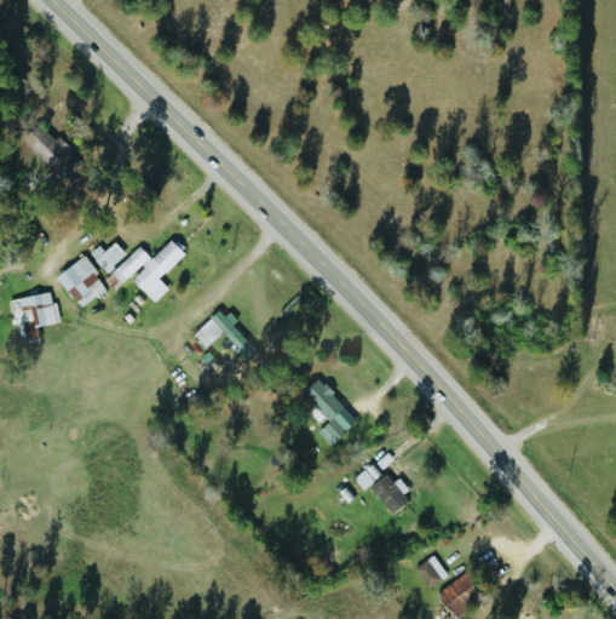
[(40,124),(23,141),(64,182),(81,165),(40,124)]
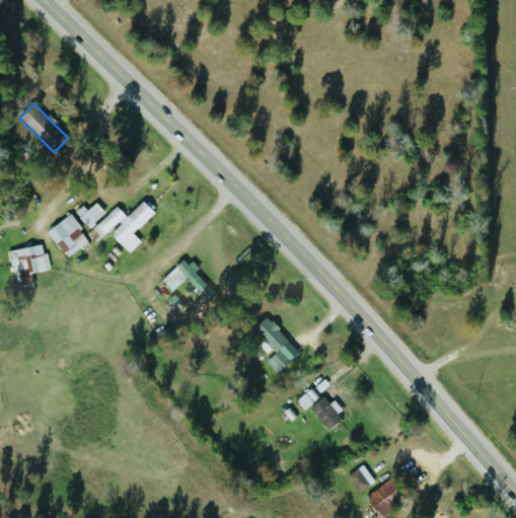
[(117,207),(93,228),(102,238),(109,232),(129,253),(142,241),(134,233),(155,213),(144,200),(126,217),(117,207)]
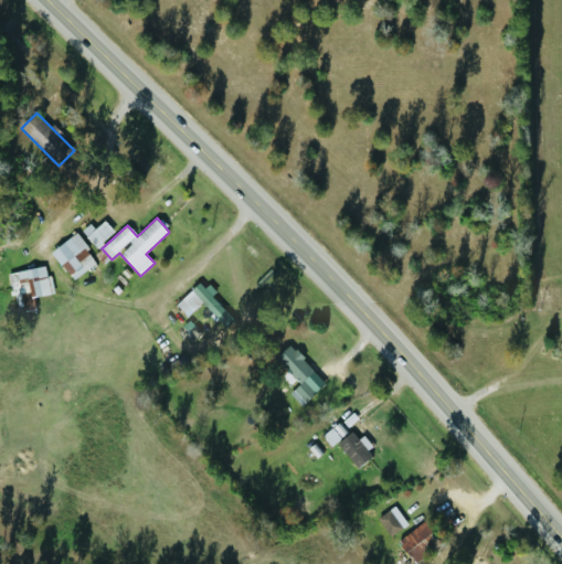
[(114,231),(104,221),(95,229),(91,224),(83,232),(97,247),(114,231)]
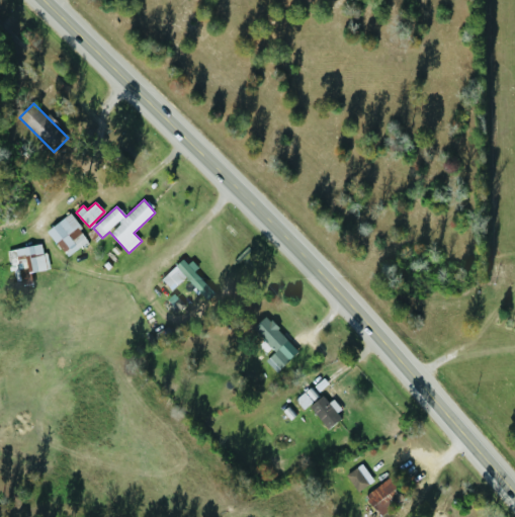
[(48,231),(67,257),(89,240),(70,213),(48,231)]
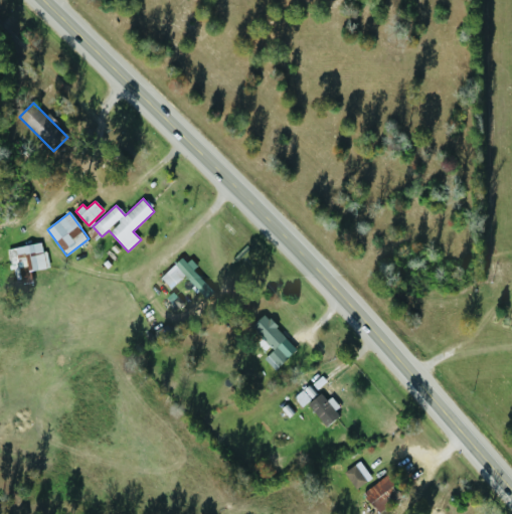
[(13,276),(48,268),(42,242),(8,249),(13,276)]
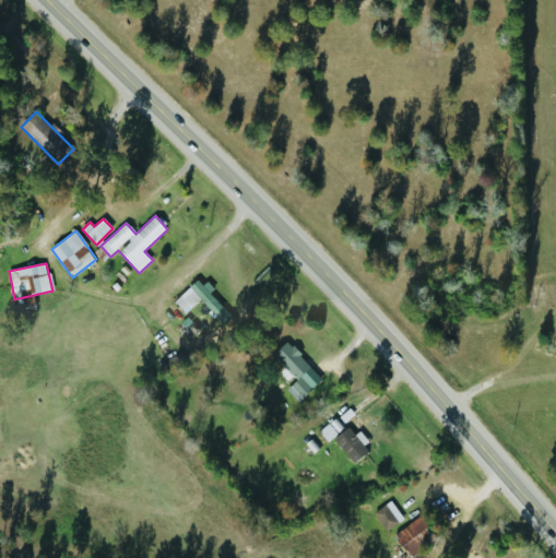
[(201,299),(223,324),(233,317),(200,279),(175,300),(186,312),(201,299)]
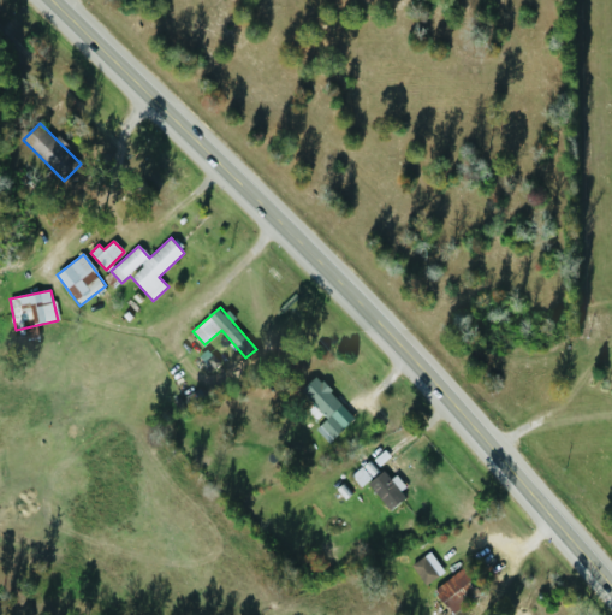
[(330,443),(355,417),(315,377),(301,391),(328,419),(316,430),(330,443)]
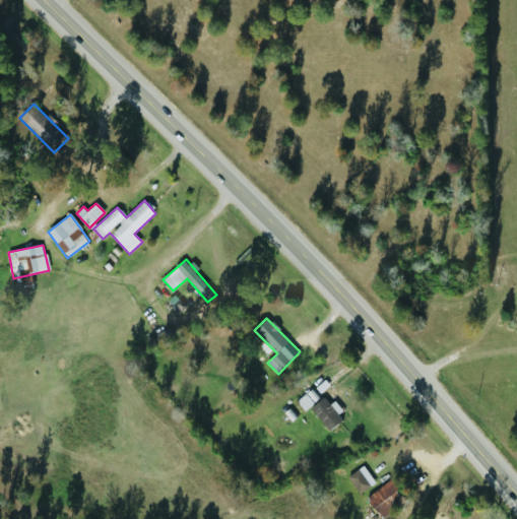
[(342,420),(325,397),(311,408),(329,431),(342,420)]
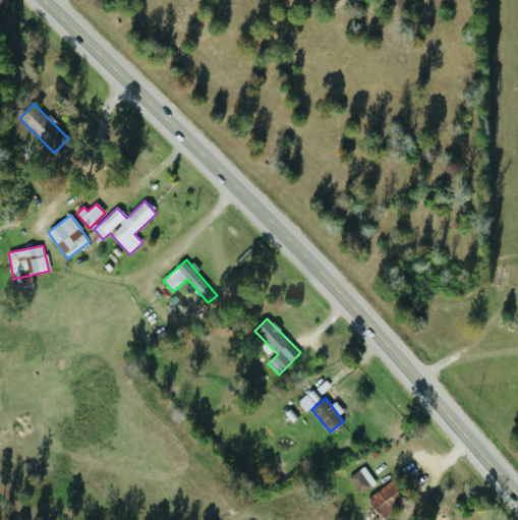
[(361,495),(371,486),(358,470),(348,479),(361,495)]
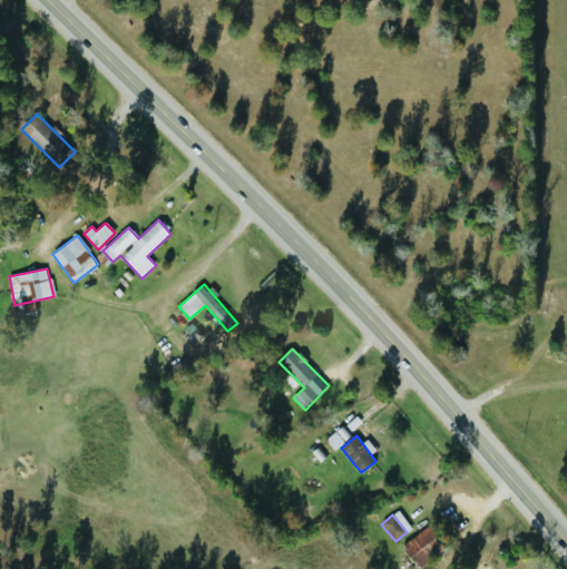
[(420,568),(451,543),(433,521),(402,547),(420,568)]
